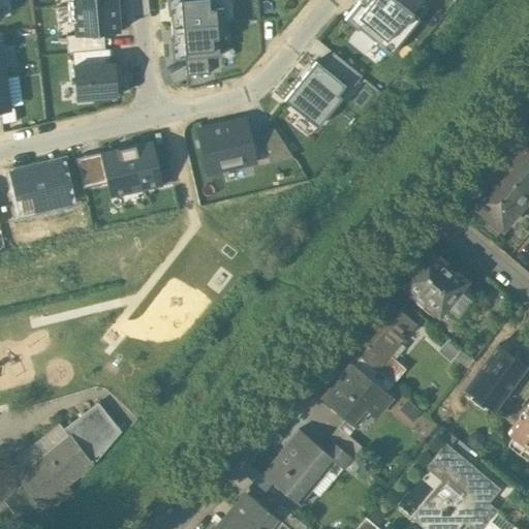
[(166,0),(172,64),(185,63),(206,62),(218,61),(217,43),(224,42),(222,9),(216,9),(215,0),(166,0)]
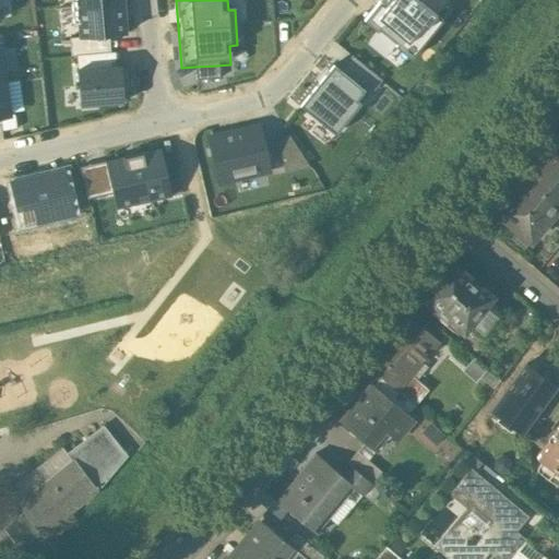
[(418,0),(379,0),(364,20),(377,31),(379,28),(396,43),(394,46),(411,59),(442,20),(418,0)]
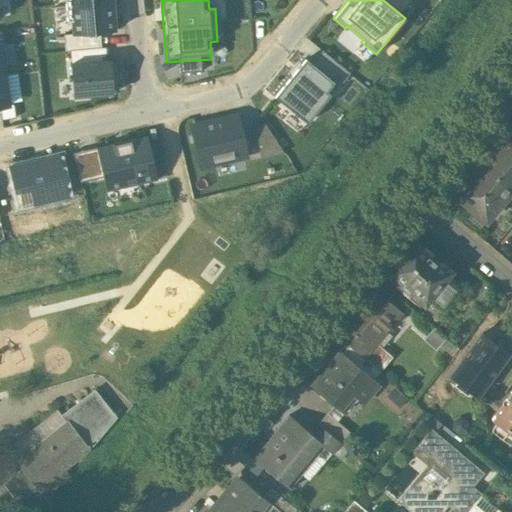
[(68,33),(116,29),(114,2),(66,5),(68,33)]
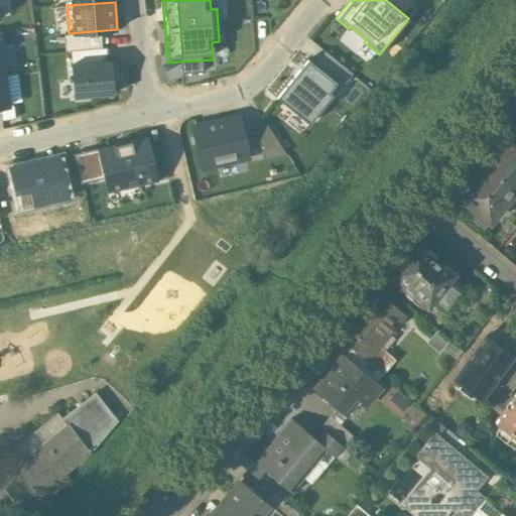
[(73,98),(114,95),(111,59),(70,62),(73,98)]
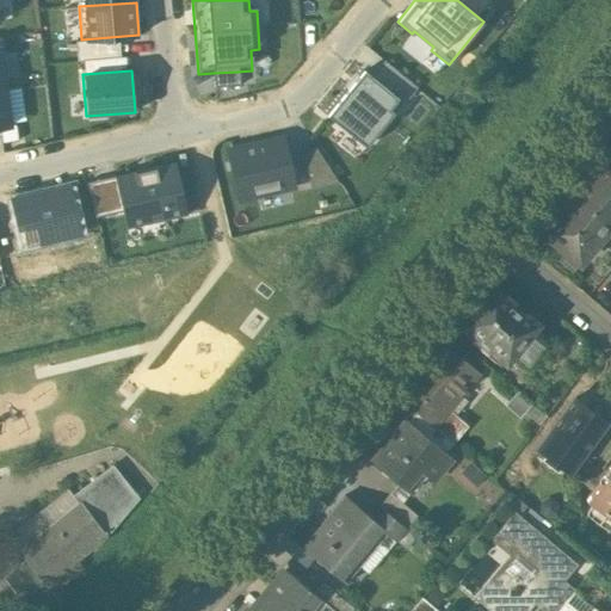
[(238,72),(214,73),(214,88),(239,87),(238,72)]
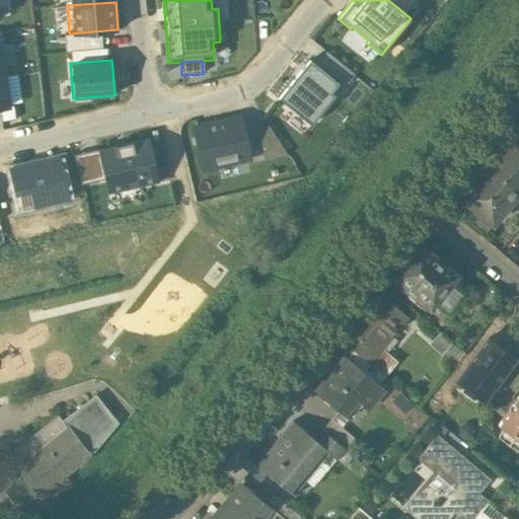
[(338,83),(308,61),(279,97),(311,123),(334,95),(329,92),(338,83)]
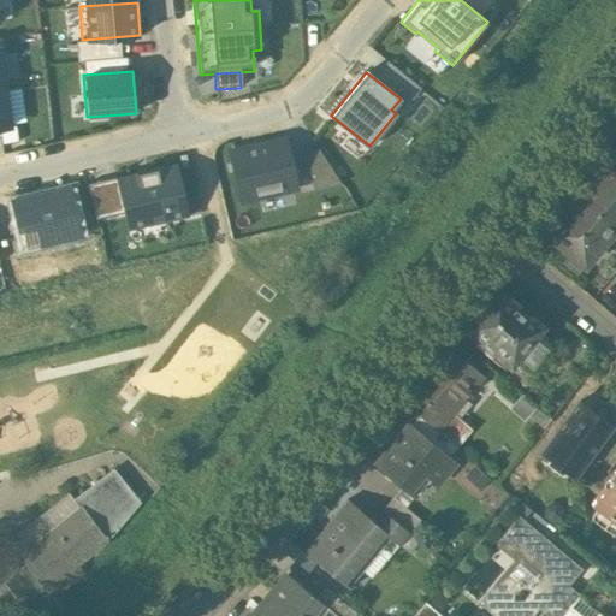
[(6,88),(0,88),(0,126),(11,125),(6,88)]
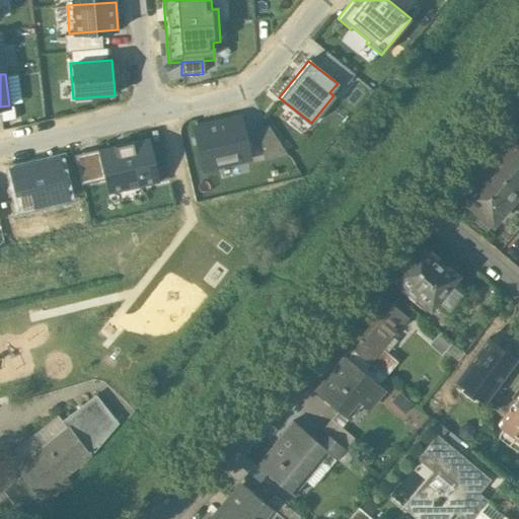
[(239,115),(192,126),(202,168),(249,157),(239,115)]
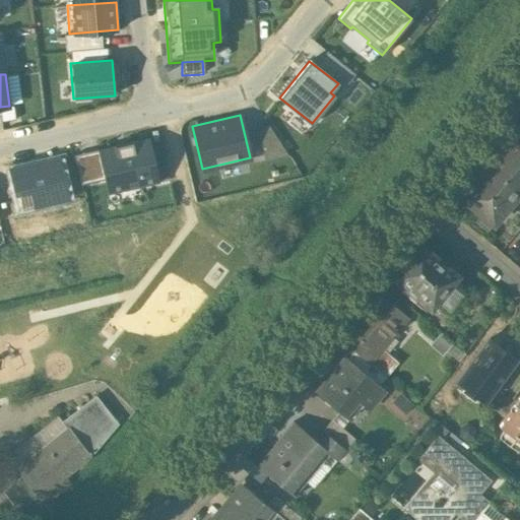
[(276,149),(286,144),(276,123),(265,128),(276,149)]
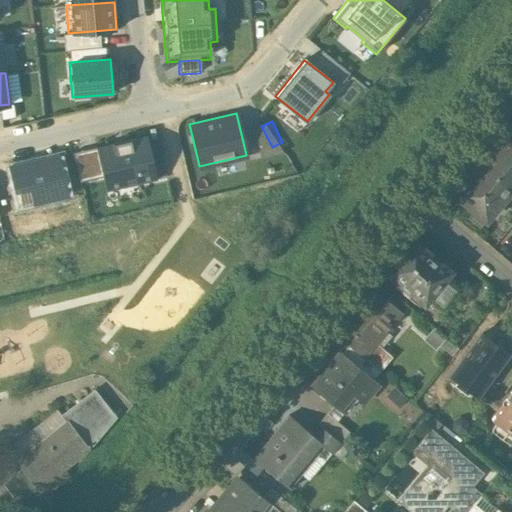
[(511,138),(504,132),(479,163),(511,190),(511,188),(511,138)]
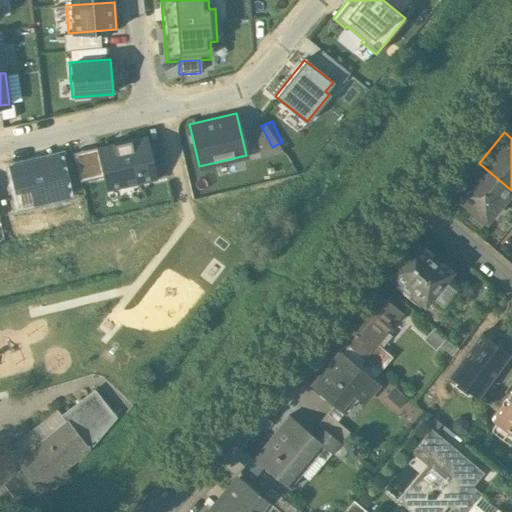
[(146,135),(96,147),(106,190),(156,178),(146,135)]
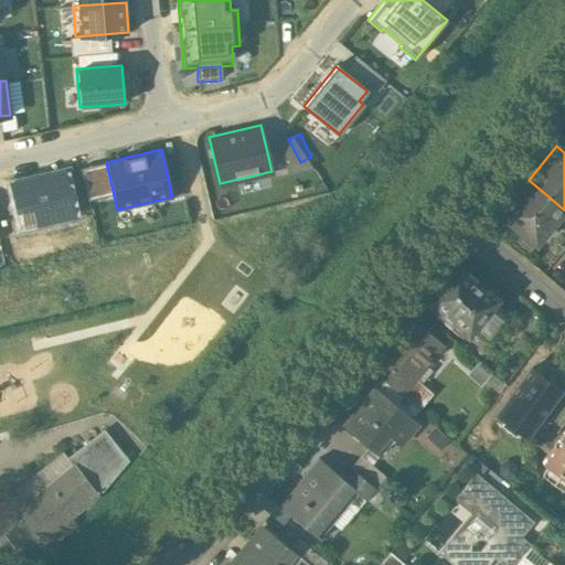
[(65,172),(9,184),(21,234),(76,221),(65,172)]
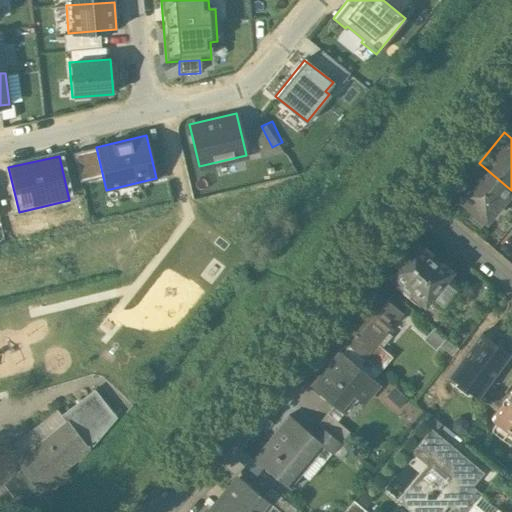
[(511,190),(479,163),(453,194),(485,221),(494,210),(495,210),(504,200),(503,199),(511,190)]
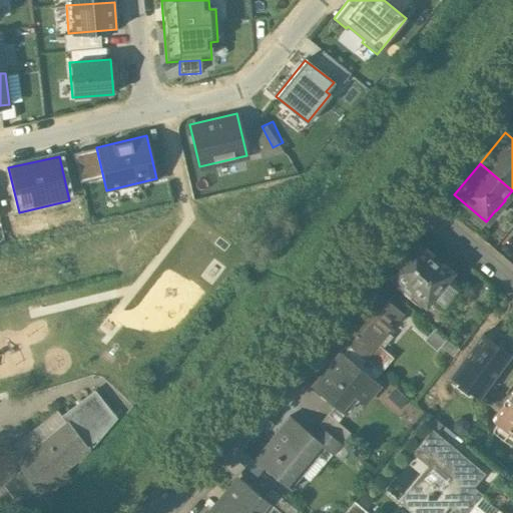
[(512,254),(512,221),(498,243),(512,254)]
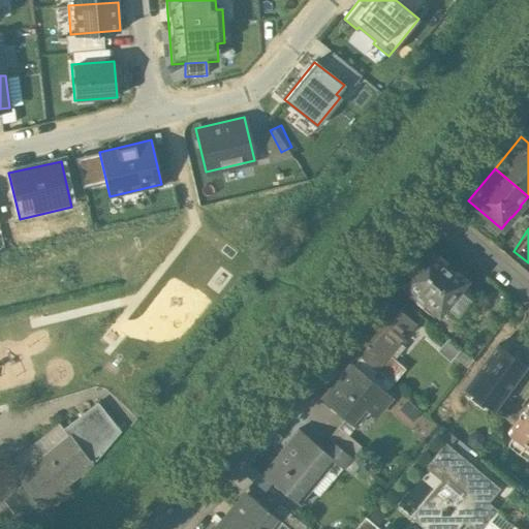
[(466,281),(428,248),(399,283),(437,315),(442,309),(459,289),(466,281)]
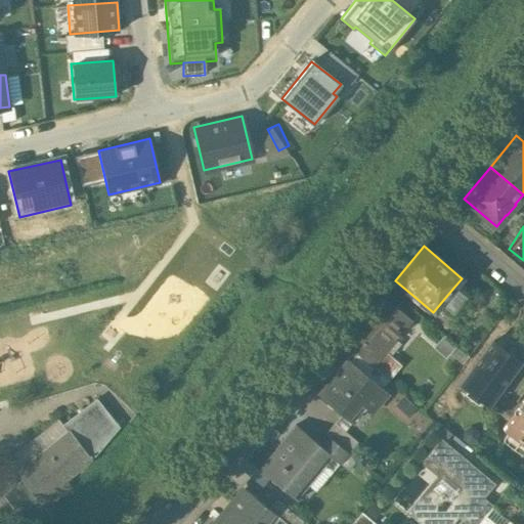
[(454,287),(438,306),(448,314),(465,296),(454,287)]
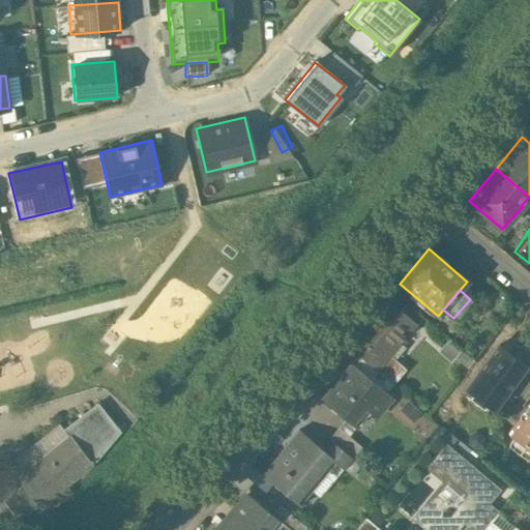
[(386,300),(354,337),(363,345),(383,361),(388,355),(414,324),(386,300)]
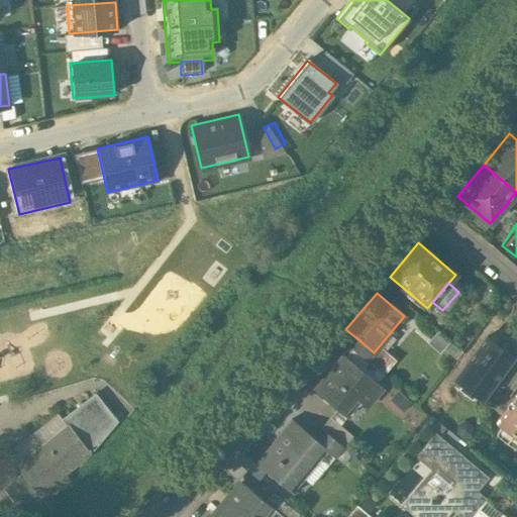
[(436,330),(427,341),(438,350),(447,340),(436,330)]
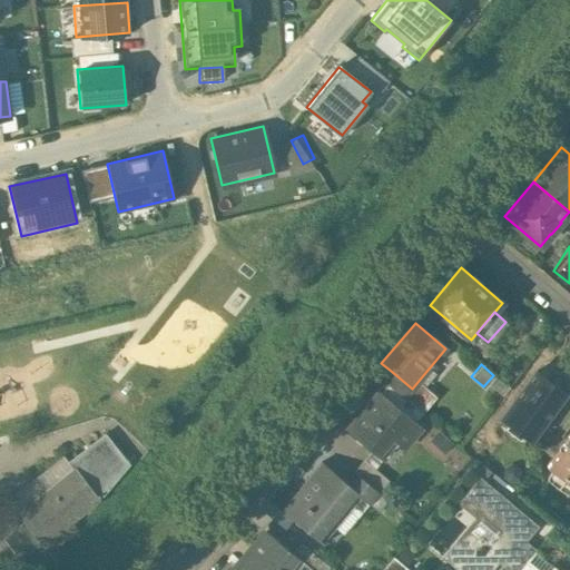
[(412,389),(391,371),(383,381),(386,384),(404,399),(412,389)]
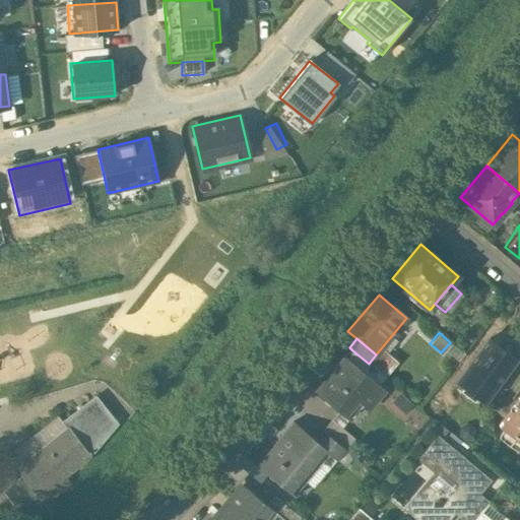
[(489,338),(467,367),(470,370),(468,373),(477,379),(479,376),(494,387),(516,359),(489,338)]
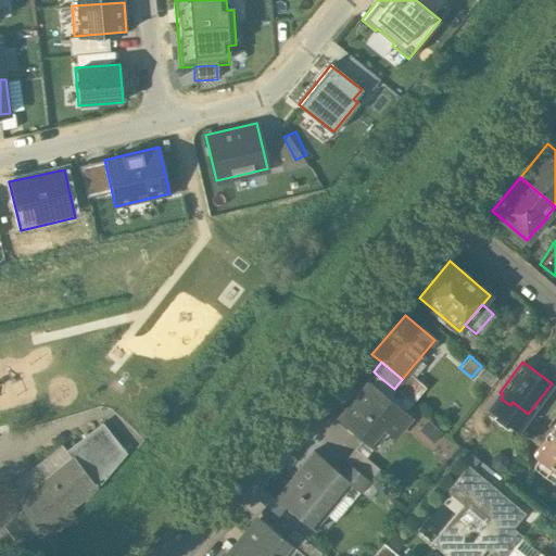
[(420,383),(407,373),(402,379),(394,389),(396,391),(413,404),(420,394),(415,390),(420,383)]
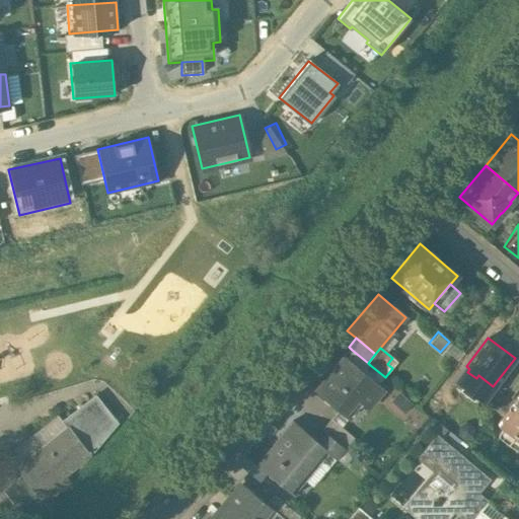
[(368,363),(352,350),(345,359),(363,374),(370,365),(368,363)]
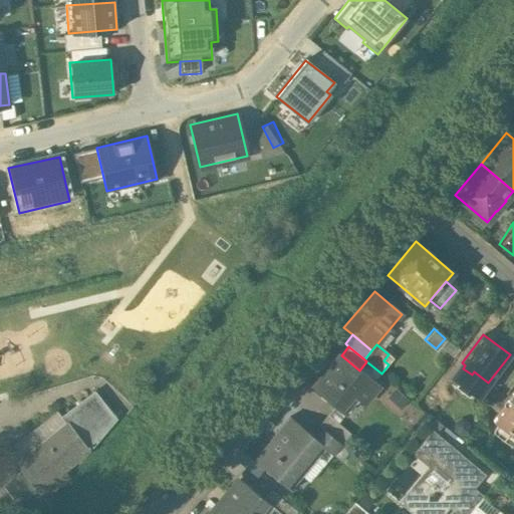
[(341,355),(340,354),(314,387),(340,409),(351,396),(362,405),(377,386),(359,370),(341,355)]
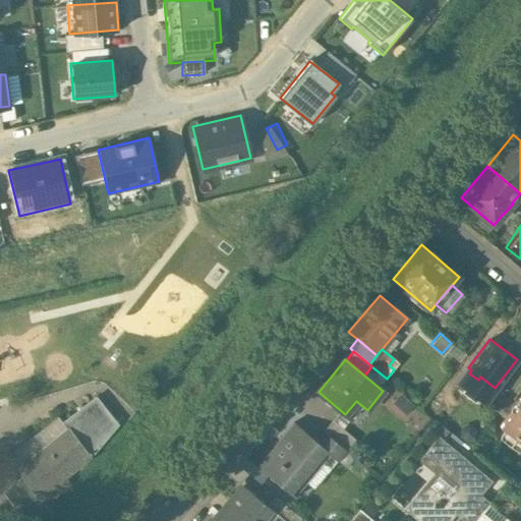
[(520,397),(499,426),(520,443),(520,397)]
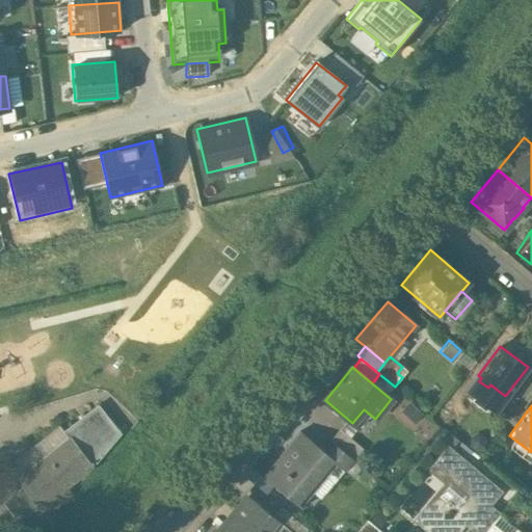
[(58,427),(7,468),(23,486),(0,504),(0,516),(10,530),(26,517),(37,531),(42,531),(52,524),(46,515),(72,495),(65,487),(91,467),(120,434),(98,406),(64,432),(63,433),(58,427)]
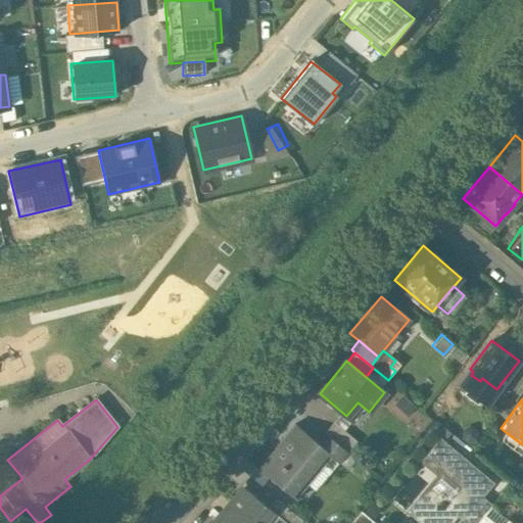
[(316,442),(293,423),(257,468),(290,496),(326,454),(327,452),(316,442)]
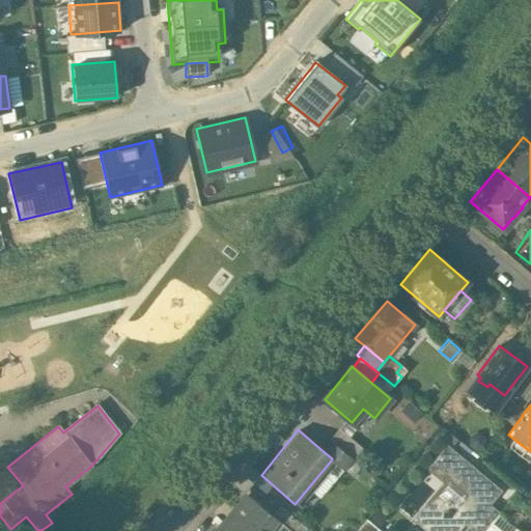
[(352,458),(329,439),(320,449),(332,458),(331,460),(342,471),(352,458)]
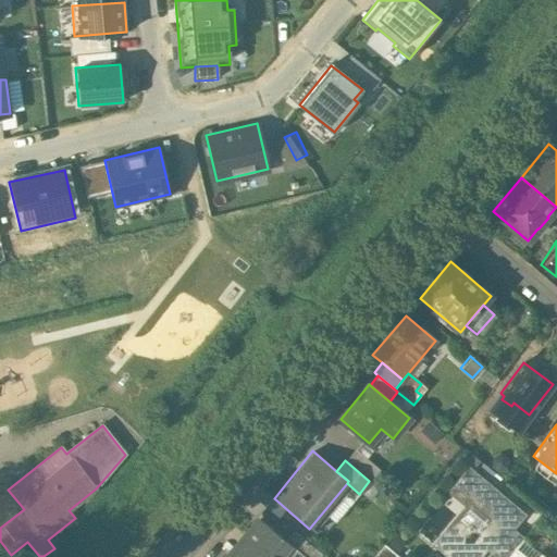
[(524,514),(472,470),(455,491),(486,518),(475,531),(461,519),(440,545),(454,556),(479,556),(489,546),(502,556),(506,556),(511,552),(523,537),(512,529),(524,514)]
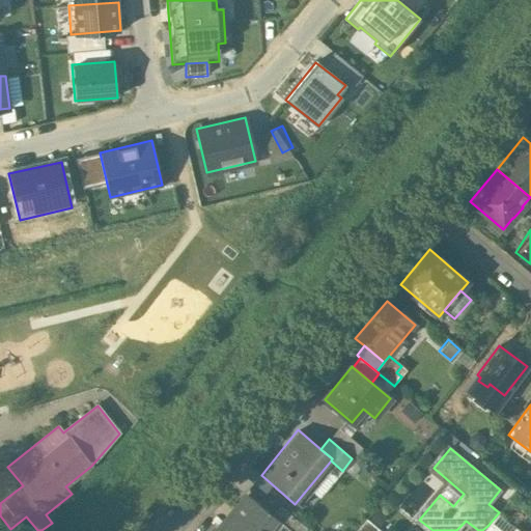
[(247,495),(223,523),(222,522),(214,530),(289,530),(272,515),(247,495)]
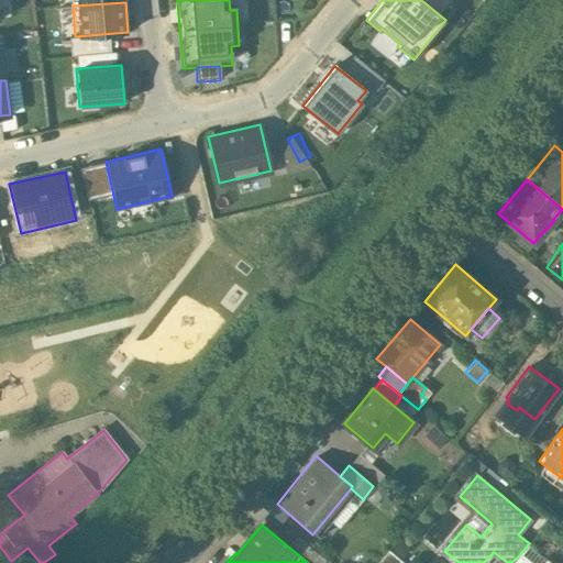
[(321,562),(324,561),(297,537),(288,547),(307,562),(321,562)]
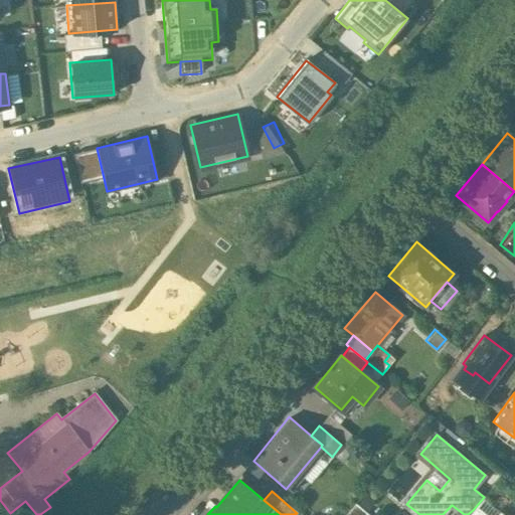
[(369,514),(355,503),(345,514),(369,514)]
